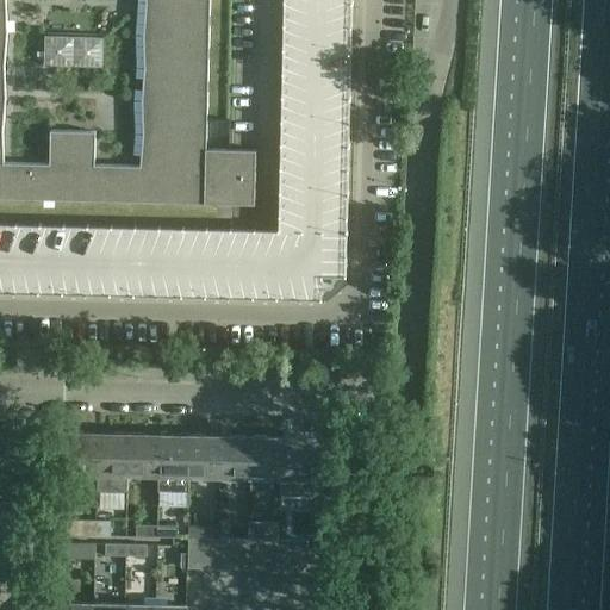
[(349,274),(355,0),(286,0),(281,229),(0,222),(0,292),(324,299),(349,274)]
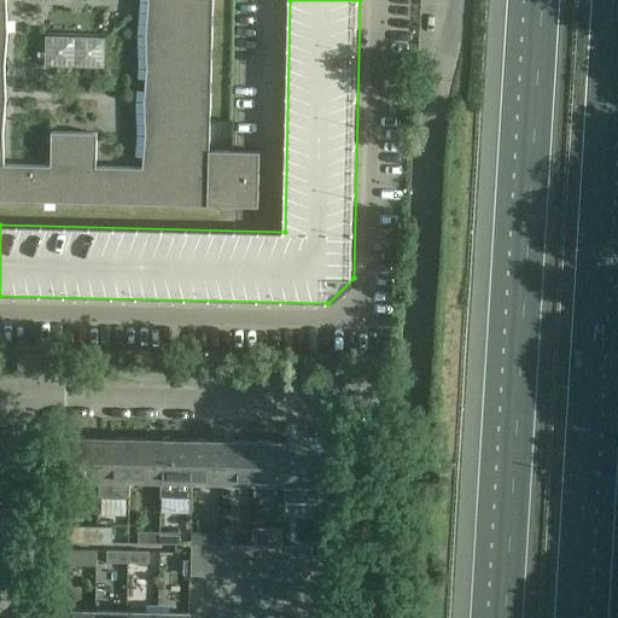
[(0,0),(0,200),(258,208),(260,152),(209,151),(213,0),(0,0)]
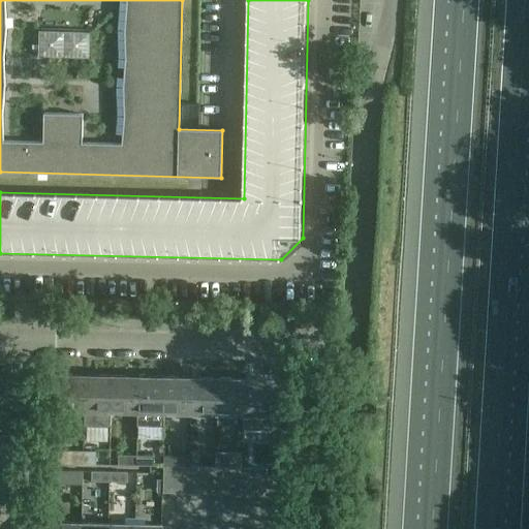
[(58,410),(85,411),(85,376),(58,375),(58,410)]
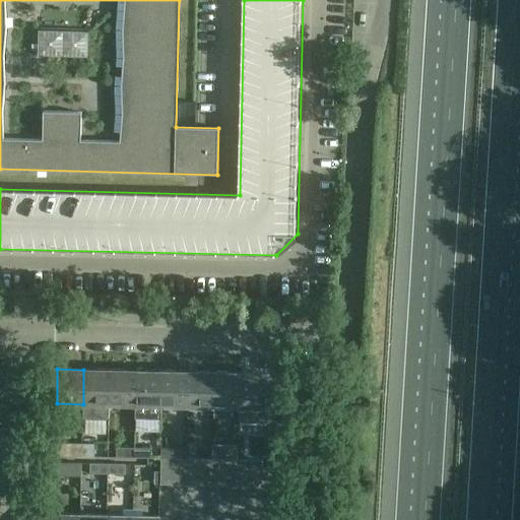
[(110,371),(83,370),(83,404),(83,416),(109,417),(109,404),(110,371)]
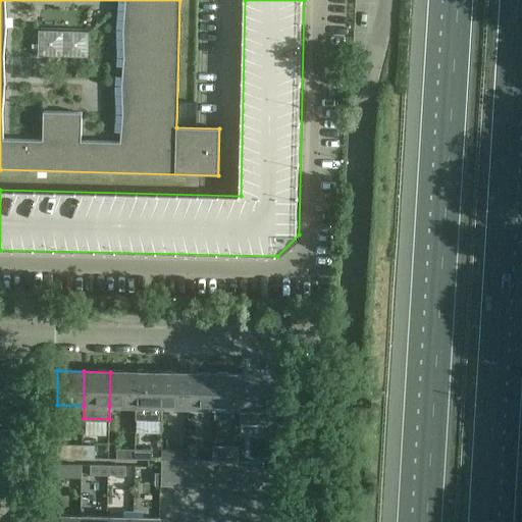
[(137,372),(110,372),(109,406),(136,407),(137,372)]
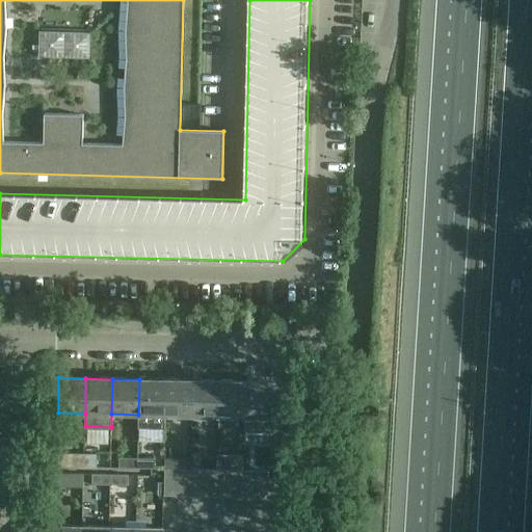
[(138,428),(165,429),(165,415),(165,380),(139,379),(138,415),(138,428)]
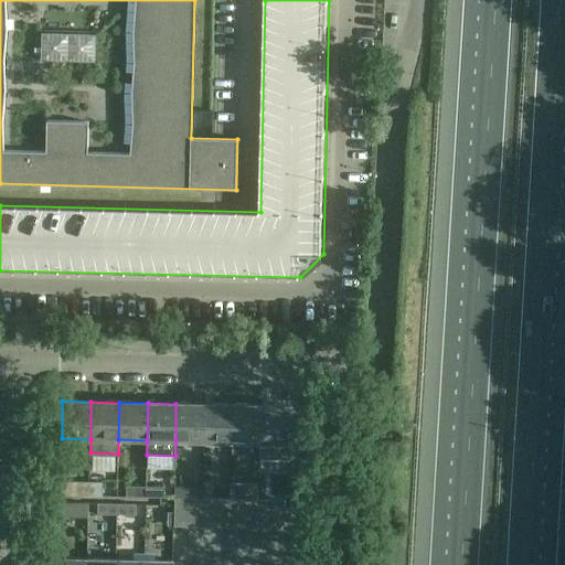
[(176,440),(203,441),(204,404),(176,404),(176,440)]
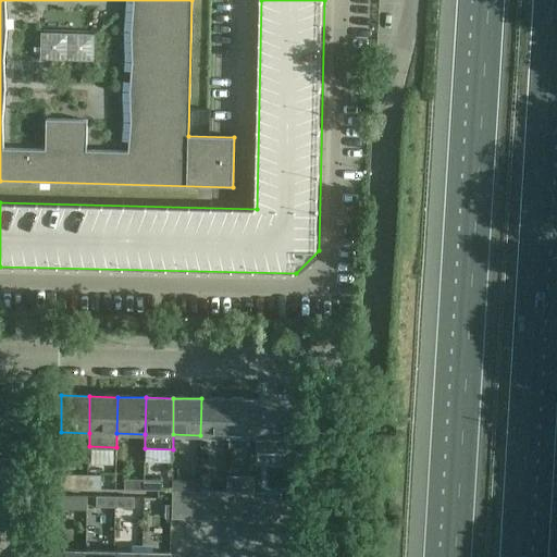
[(200,435),(229,436),(230,399),(201,398),(200,435)]
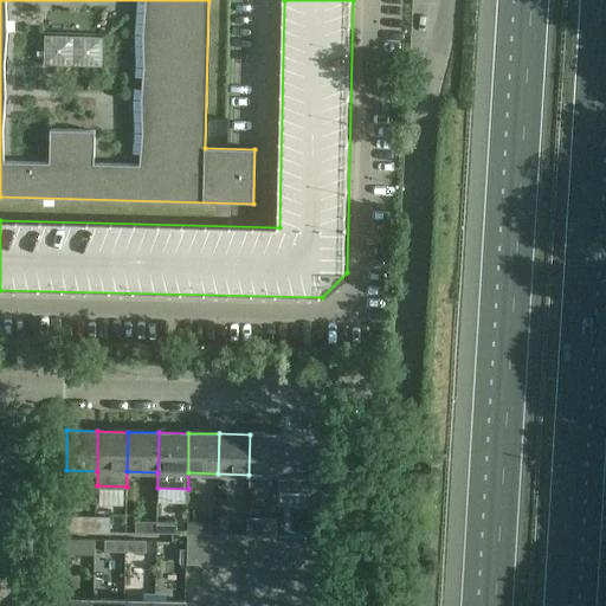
[(249,475),(278,475),(279,434),(250,434),(249,475)]
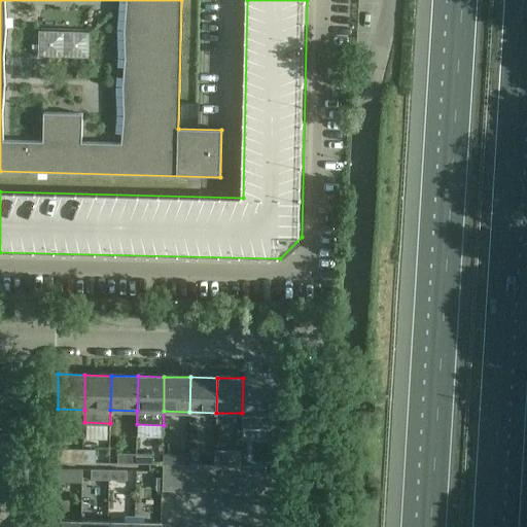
[(243,378),(242,413),(242,428),(273,428),(273,413),(270,413),(270,379),(243,378)]
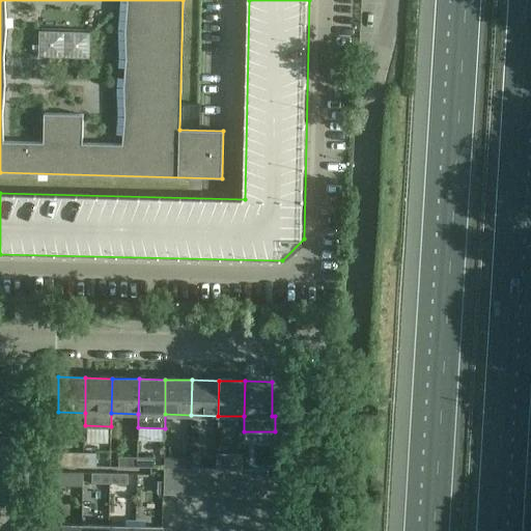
[(84,453),(57,453),(56,466),(83,467),(84,453)]
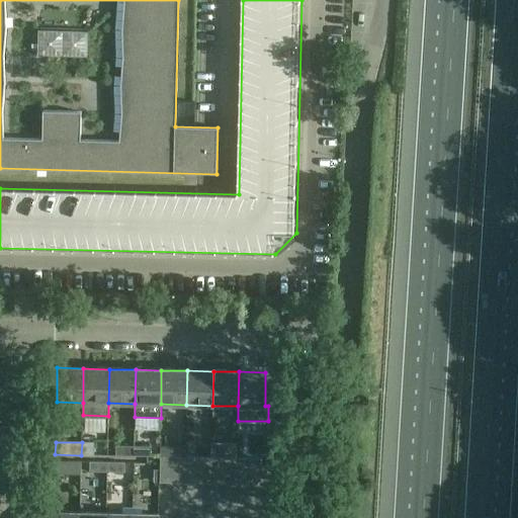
[(94,442),(82,442),(81,455),(94,455),(94,442)]
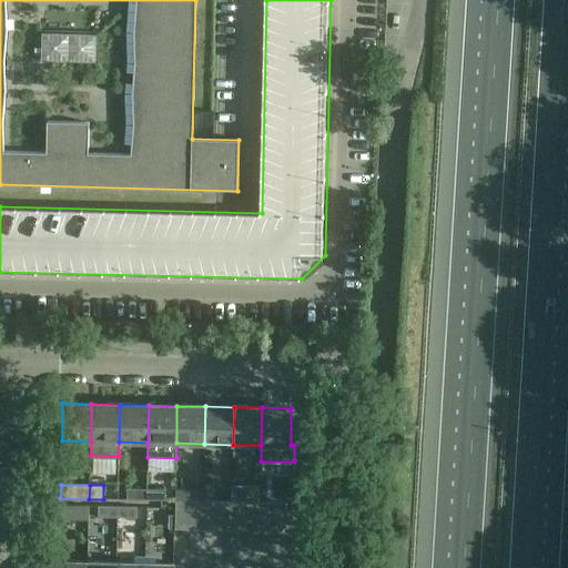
[(232,486),(231,500),(245,501),(259,501),(260,487),(232,486)]
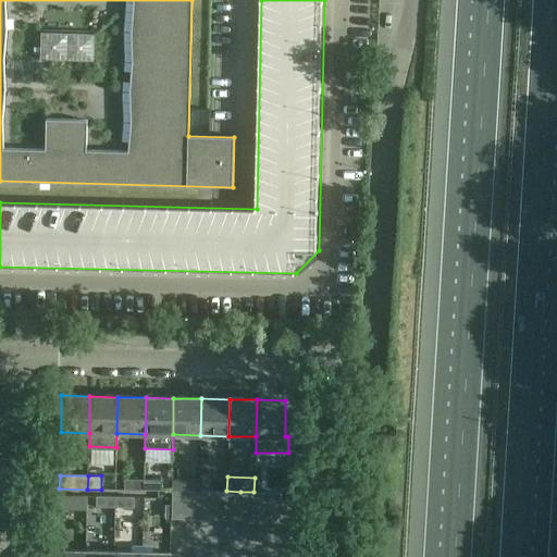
[(124,490),(144,490),(144,480),(125,479),(124,490)]
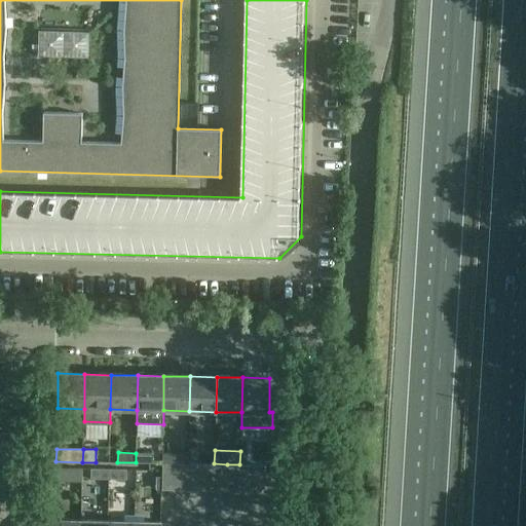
[(153,453),(136,453),(136,462),(153,463),(153,453)]
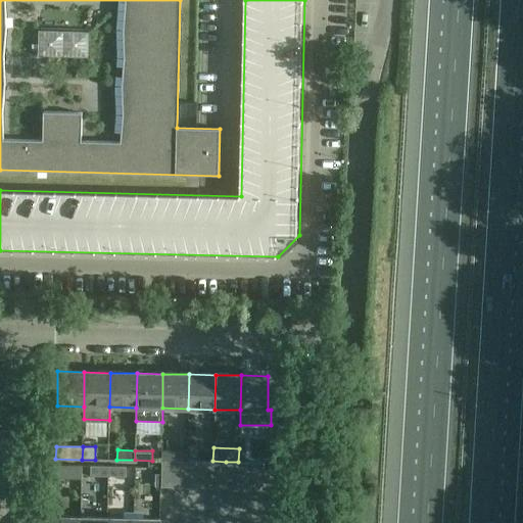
[(161,487),(175,487),(175,461),(161,461),(161,487)]
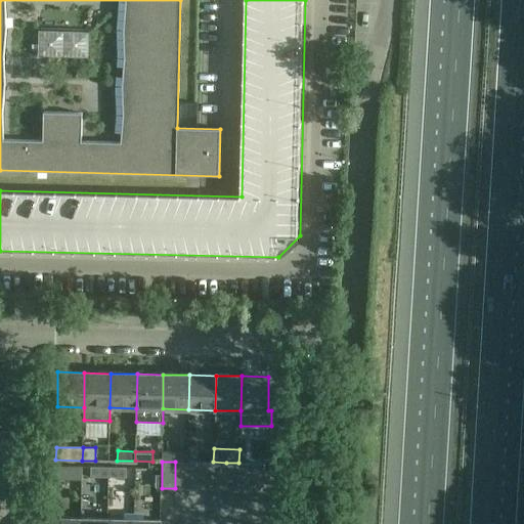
[(175,488),(187,489),(187,462),(175,462),(175,488)]
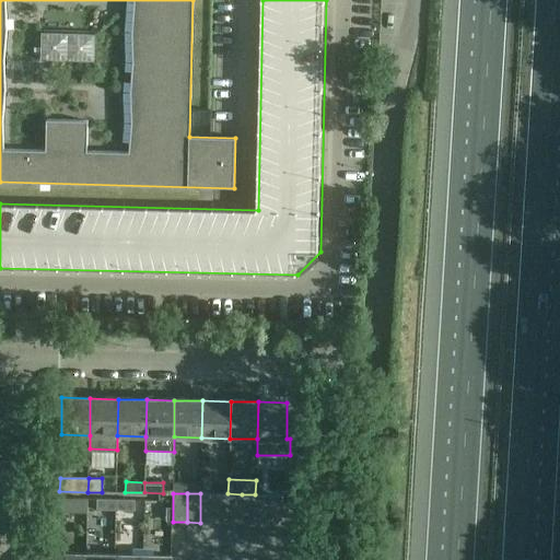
[(200,523),(213,523),(214,493),(200,493),(200,523)]
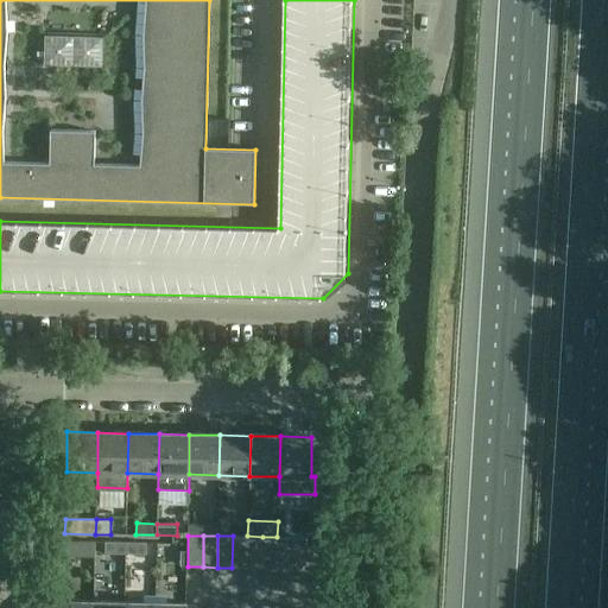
[(232,568),(247,568),(247,536),(233,536),(232,568)]
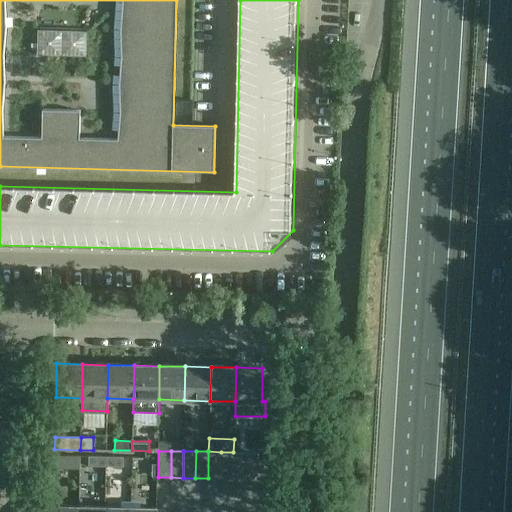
[(221,452),(208,451),(208,478),(220,478),(221,452)]
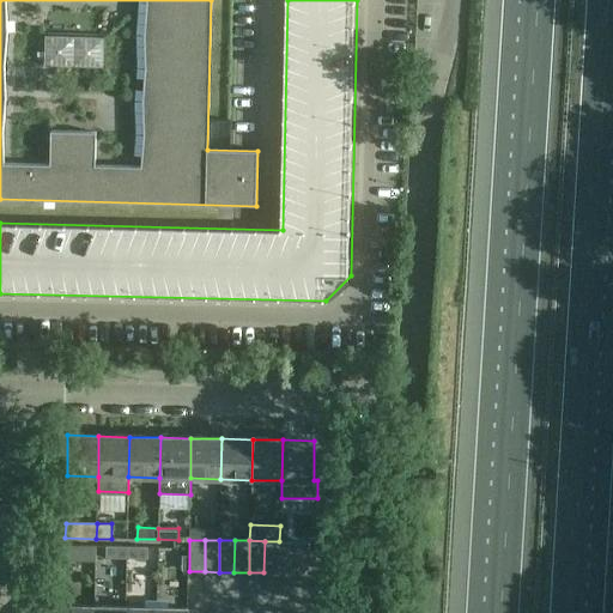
[(279,541),(265,541),(263,572),(279,574),(279,556),(279,541)]
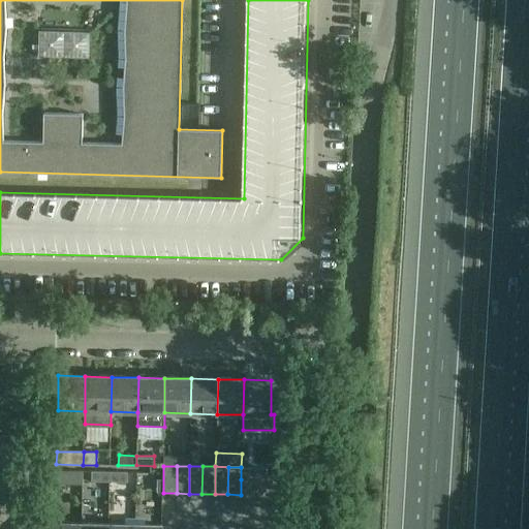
[(56,485),(83,485),(83,471),(56,471),(56,485)]
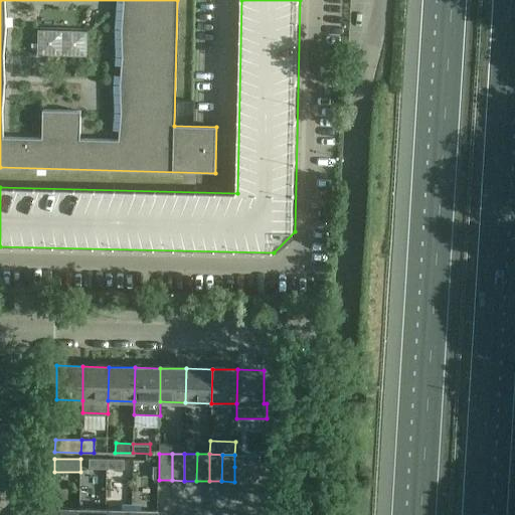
[(89,469),(107,469),(107,459),(90,459),(89,469)]
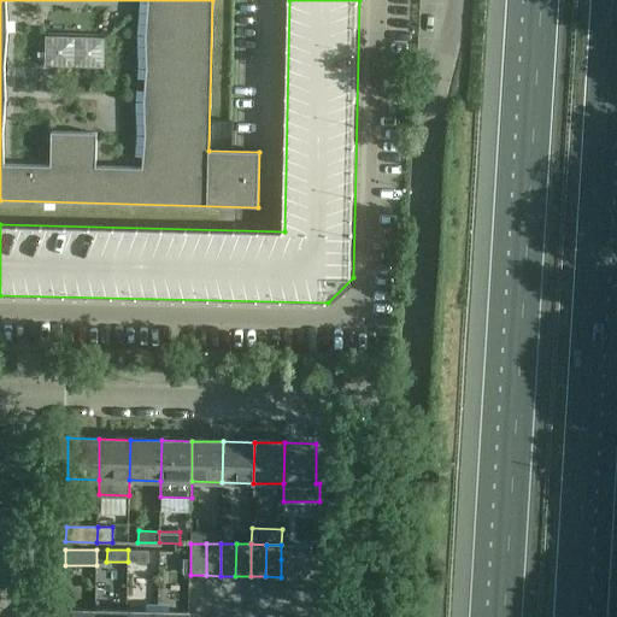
[(148,551),(128,550),(128,562),(148,562),(148,551)]
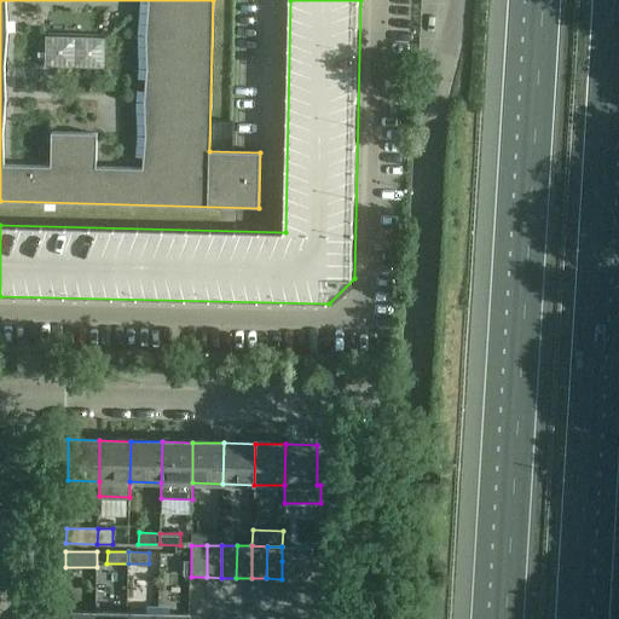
[(319,561),(282,561),(282,579),(306,580),(319,565),(319,561)]
